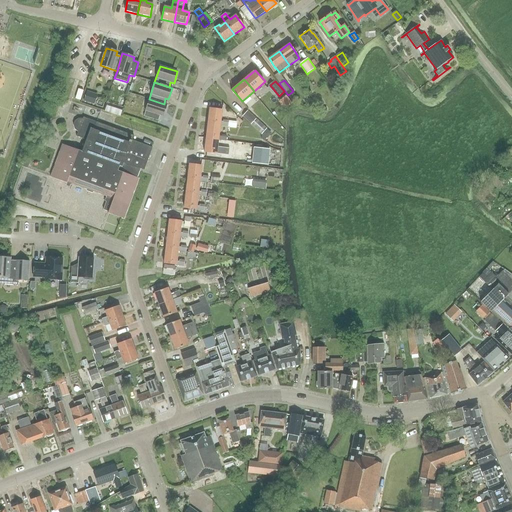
[(97,94),(87,91),(84,101),(94,104),(97,94)]
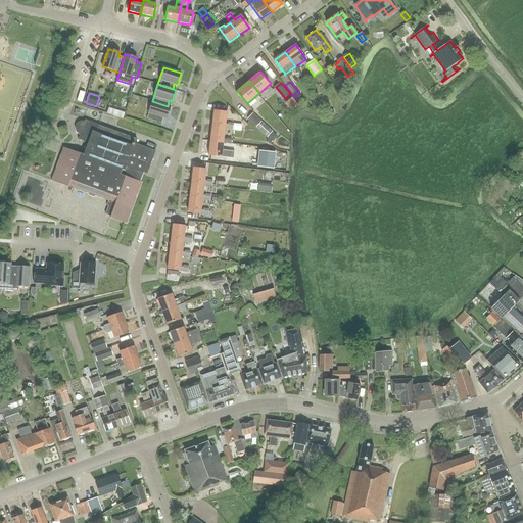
[(171,107),(168,106),(152,101),(147,119),(161,124),(163,117),(167,119),(171,107)]
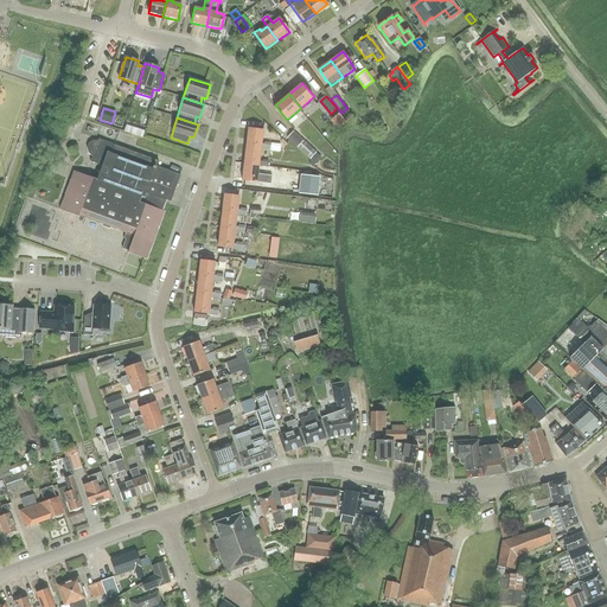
[(125,132),(144,138),(145,132),(127,126),(125,132)]
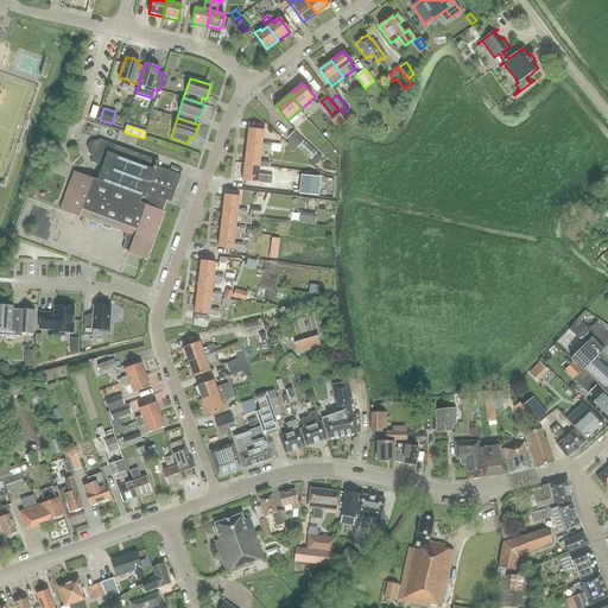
[(261,149),(271,150),(271,144),(263,143),(264,131),(248,130),(247,146),(261,149)]
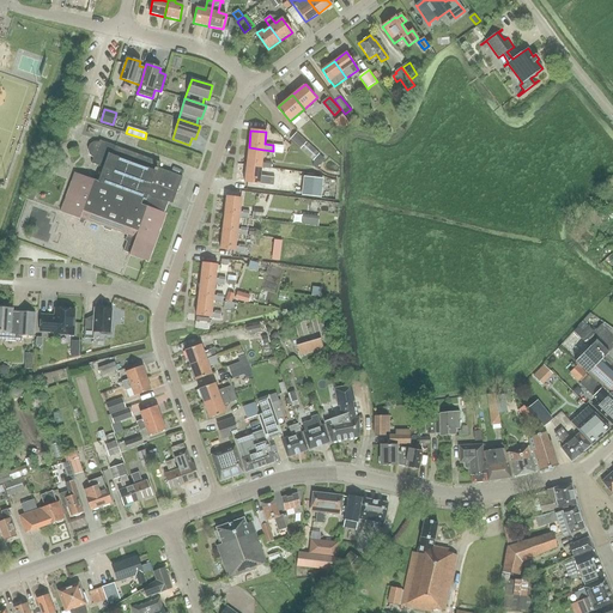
[(158,168),(161,163),(99,140),(99,143),(96,143),(92,144),(90,146),(89,150),(89,153),(91,156),(93,158),(91,164),(103,168),(98,182),(76,174),(61,212),(80,219),(80,218),(103,226),(104,229),(110,231),(113,230),(127,235),(125,241),(127,242),(123,252),(129,254),(129,255),(149,262),(155,247),(167,213),(164,213),(168,202),(173,204),(182,177),(158,168)]
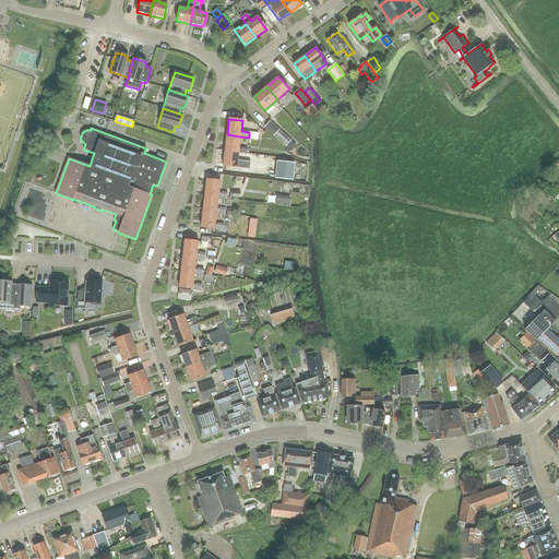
[(292,141),(280,130),(274,135),(286,146),(292,141)]
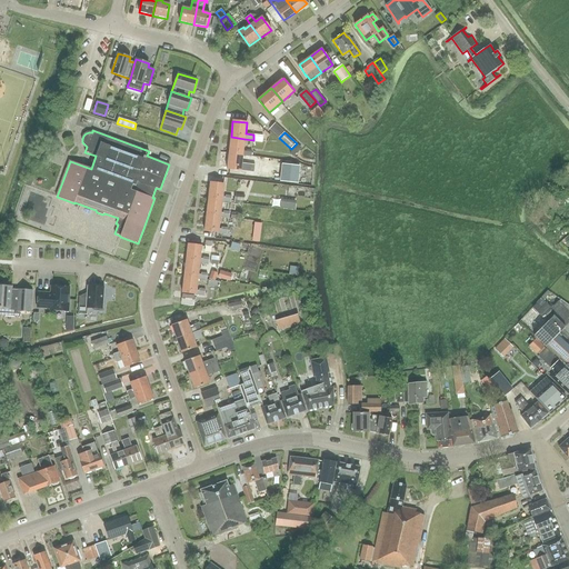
[(242,155),(242,156),(251,157),(252,151),(243,150),(245,139),(231,137),(229,153),(242,155)]
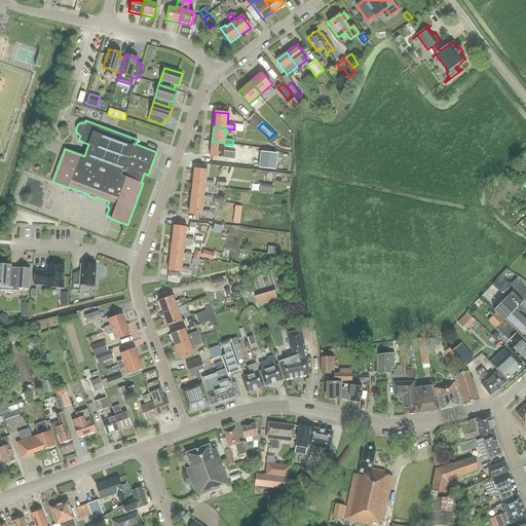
[(222,158),(230,159),(231,154),(223,153),(224,144),(224,143),(212,142),(210,156),(222,158)]
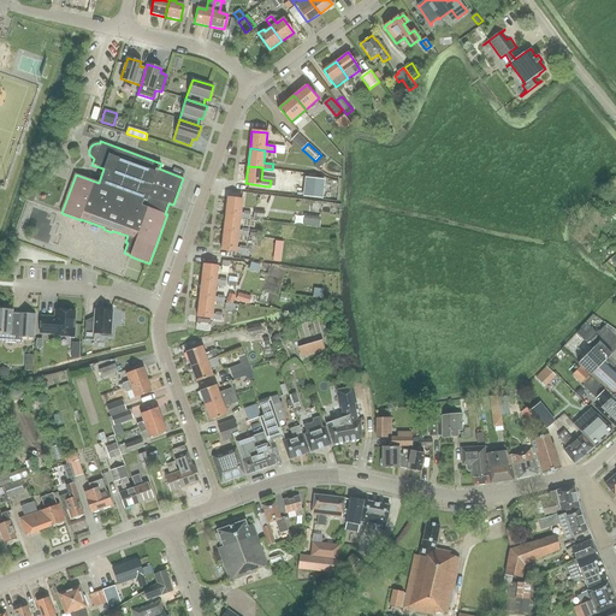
[(325,181),(311,178),(308,197),(323,199),(325,181)]
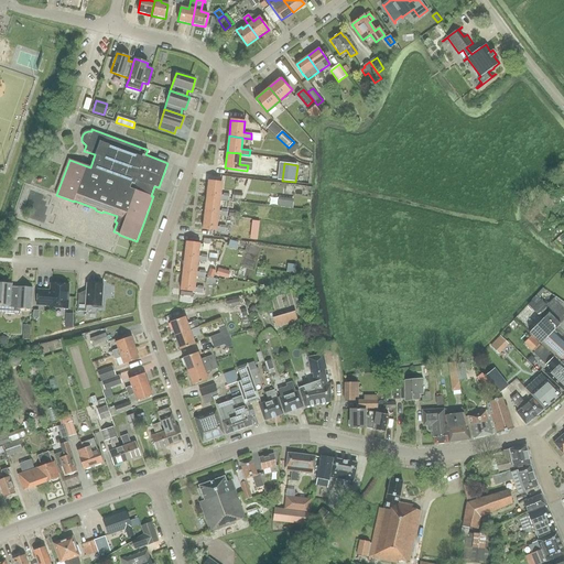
[(220,199),(228,201),(229,195),(220,194),(223,183),(208,181),(206,197),(220,199)]
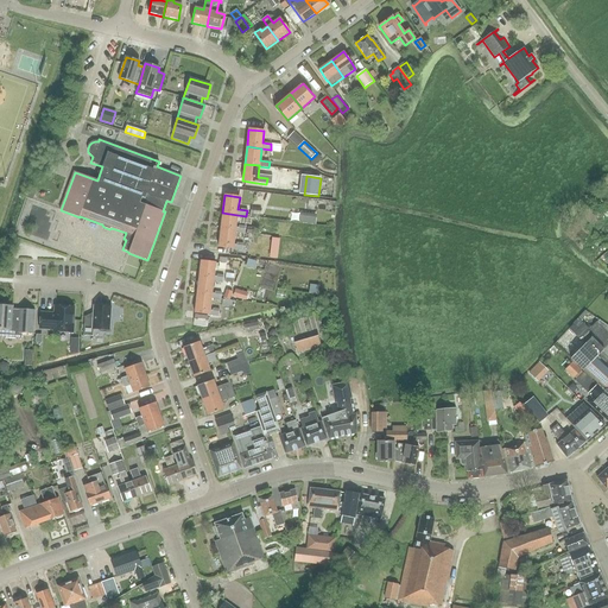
[(582,216),(590,225),(601,214),(591,206),(582,216)]
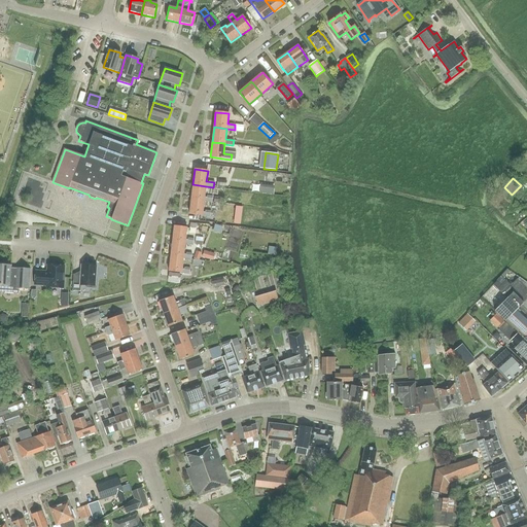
[(204,201),(212,202),(212,197),(204,196),(206,186),(192,184),(191,199),(204,201)]
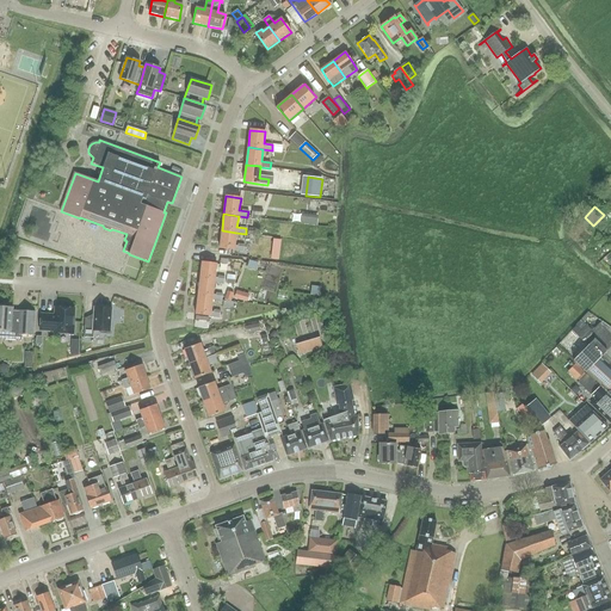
[(301,224),(318,226),(319,216),(302,214),(301,224)]
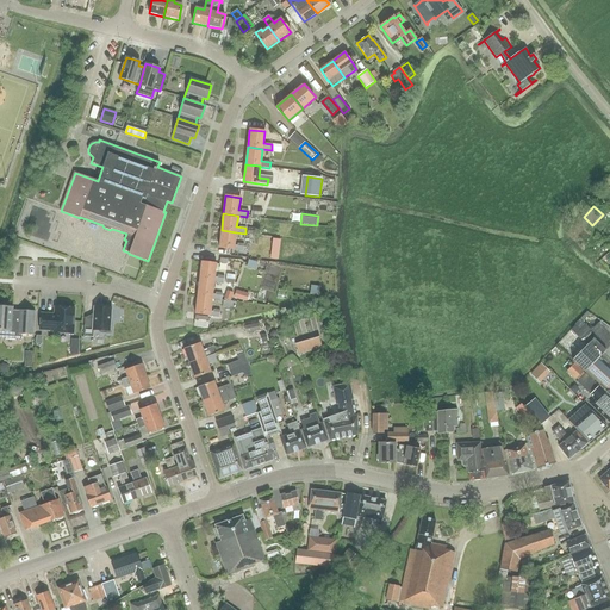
[(234,257),(242,259),(243,244),(235,244),(236,232),(222,230),(219,248),(235,250),(234,257)]
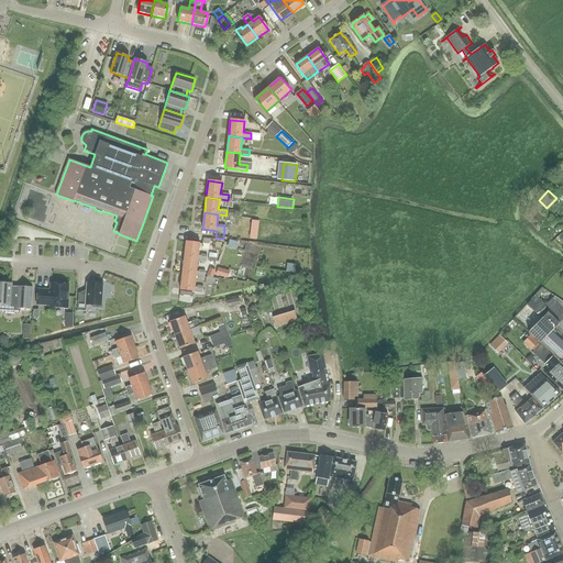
[(228,246),(236,250),(239,242),(230,240),(228,246)]
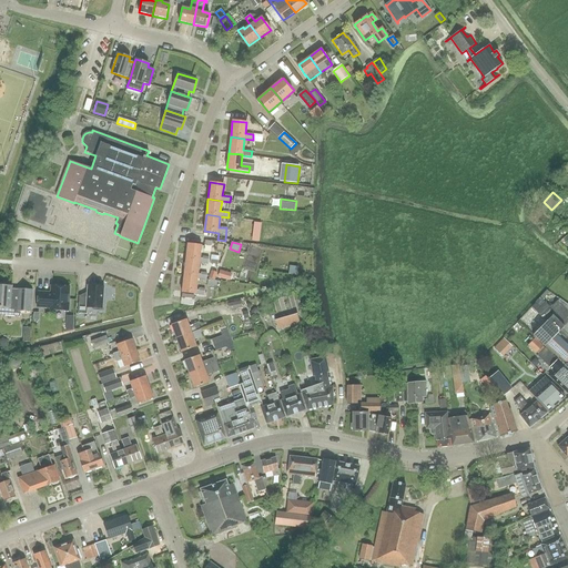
[(188,244),(185,261),(200,262),(200,263),(208,263),(209,259),(200,257),(201,245),(188,244)]
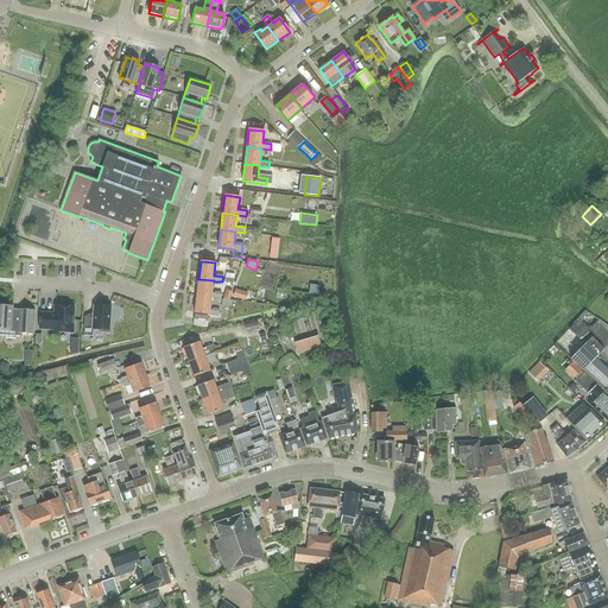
[(211,298),(220,299),(221,293),(211,292),(214,282),(214,280),(198,279),(197,296),(211,297),(211,298)]
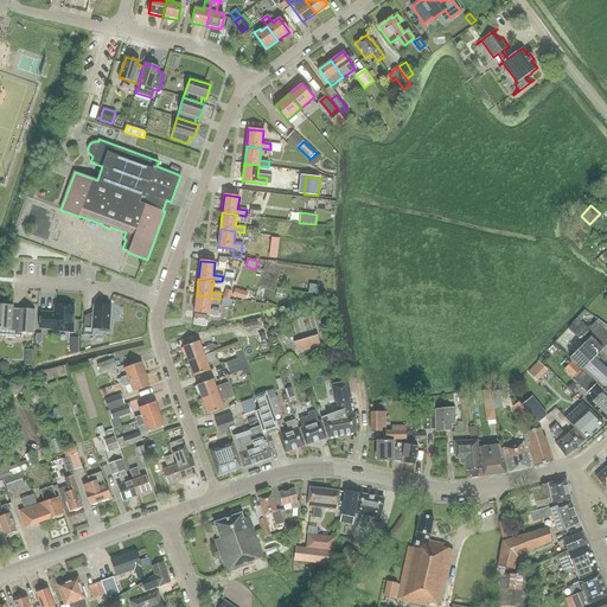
[(308,293),(318,294),(319,286),(310,285),(308,293)]
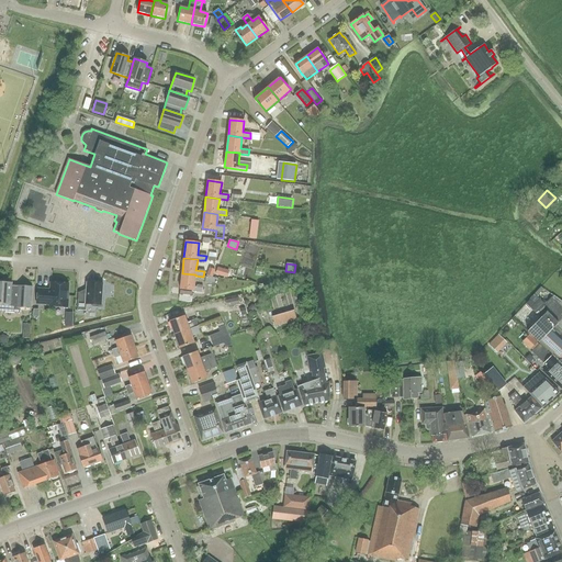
[(228,271),(217,268),(215,274),(226,278),(228,271)]
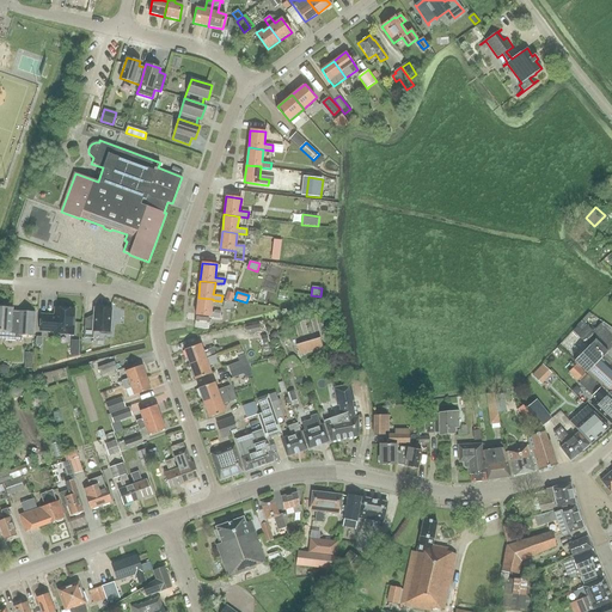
[(213,299),(199,298),(196,316),(210,317),(220,318),(220,312),(210,311),(213,300),(213,299)]
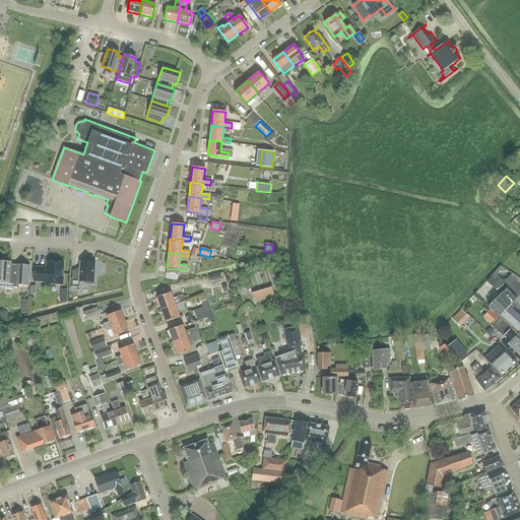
[(18,268),(11,267),(11,262),(0,260),(0,286),(2,288),(18,289),(18,285),(28,285),(29,265),(19,265),(18,265),(18,268)]
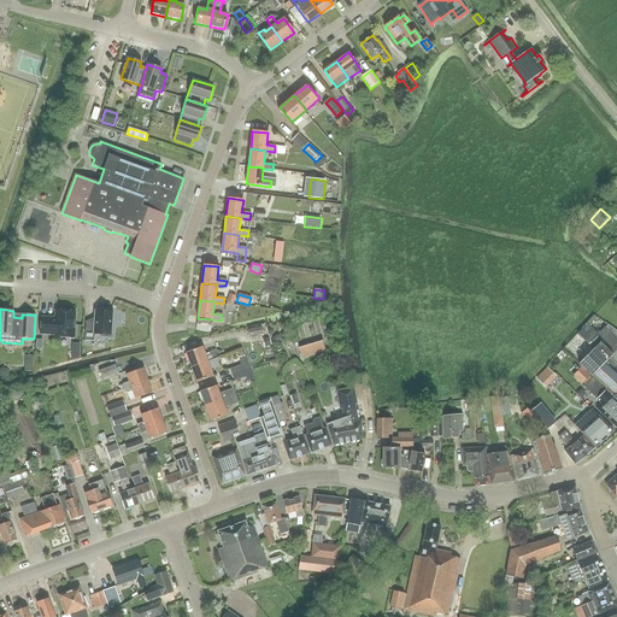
[(112,327),(113,311),(95,310),(95,322),(86,322),(84,341),(94,341),(94,334),(101,334),(101,336),(112,338),(113,327),(112,327)]
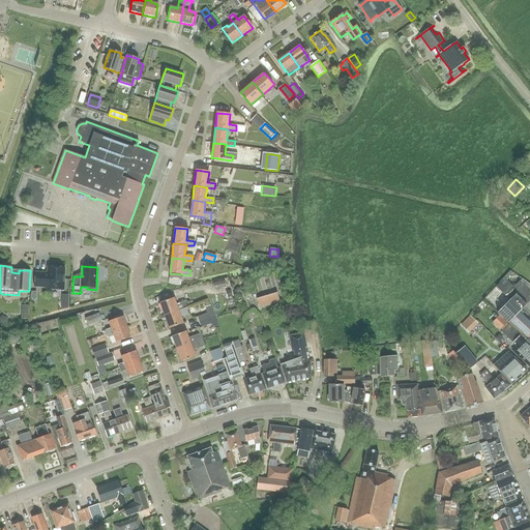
[(63,283),(64,268),(48,267),(48,273),(35,272),(34,287),(47,287),(47,289),(63,290),(63,289),(64,290),(64,283),(63,283)]
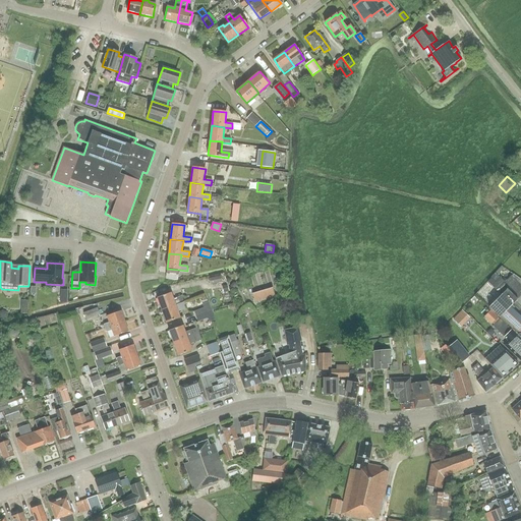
[(166,278),(177,279),(178,272),(167,271),(166,278)]
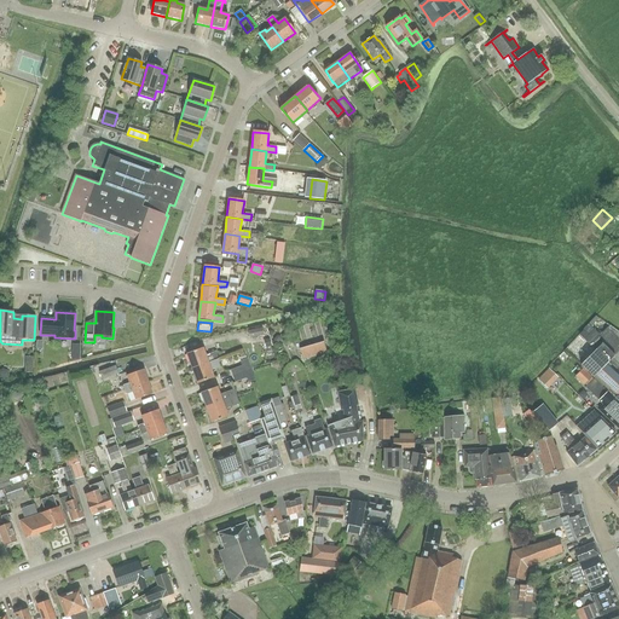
[(618,333),(609,327),(600,336),(594,330),(589,324),(583,330),(583,331),(579,335),(595,352),(603,343),(618,360),(618,333)]
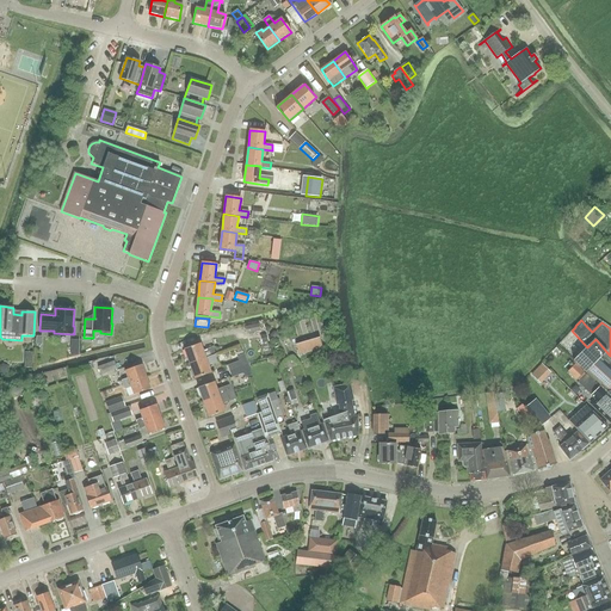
[(247,334),(261,332),(259,325),(245,327),(247,334)]
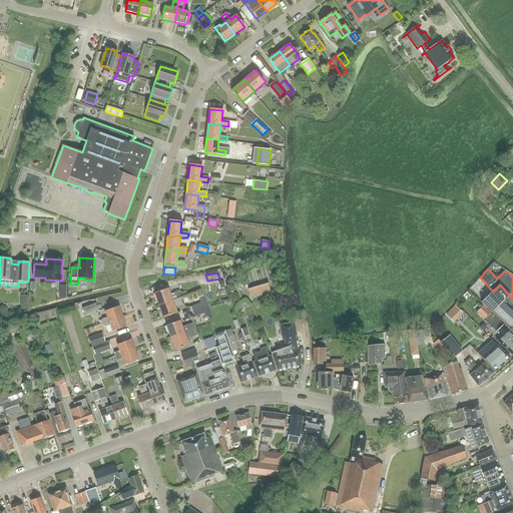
[(251,299),(272,293),(269,284),(248,290),(251,299)]
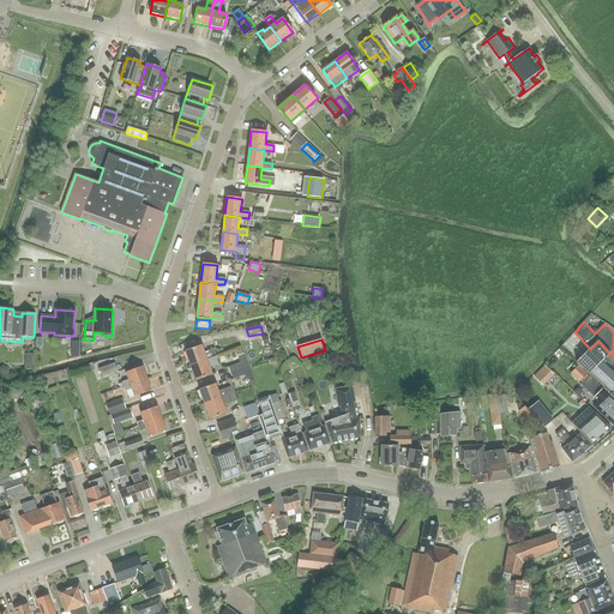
[(613,369),(611,367),(613,363),(613,357),(599,341),(590,349),(577,362),(613,397),(613,369)]
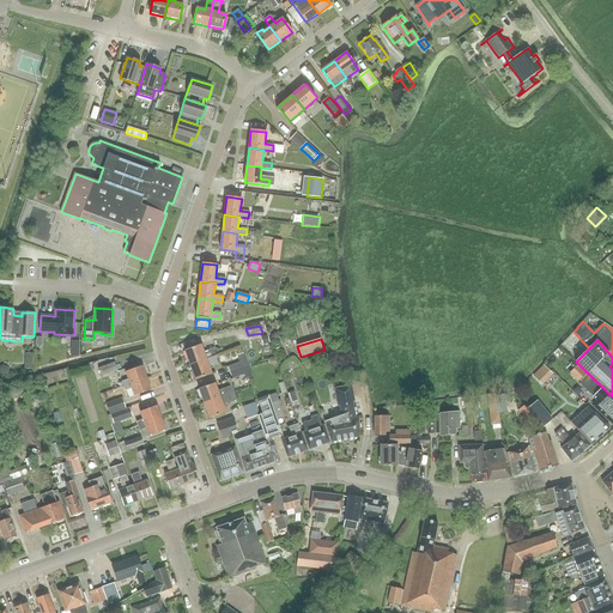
[(190,365),(217,356),(213,349),(208,351),(204,353),(201,345),(184,351),(190,365)]
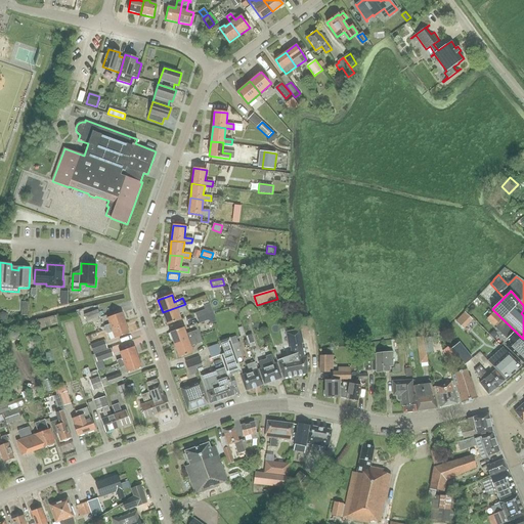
[(185,304),(163,312),(167,324),(181,320),(179,314),(187,311),(185,304)]
